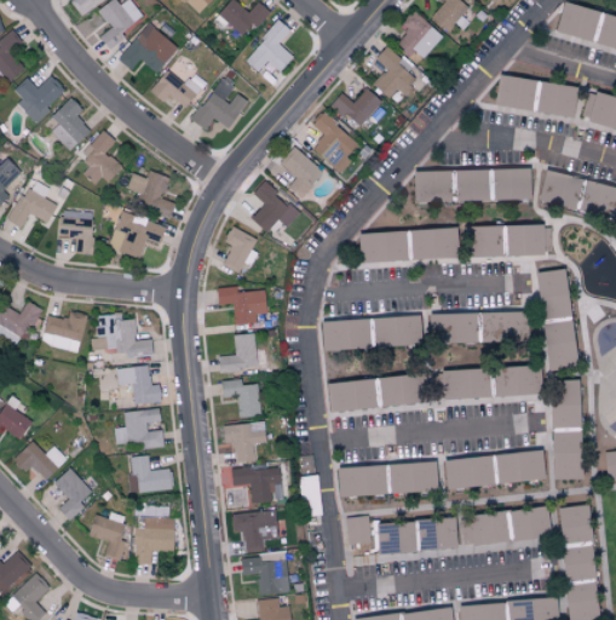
[(73,0),(73,1),(82,16),(103,0),(73,0)]
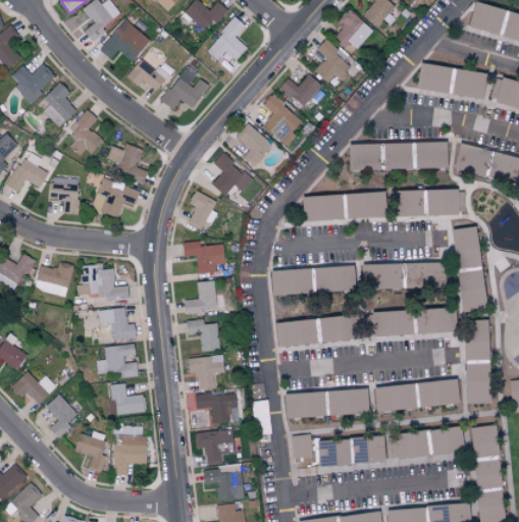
[(110,0),(106,0),(103,3),(100,0),(93,0),(84,8),(95,22),(85,31),(92,39),(122,14),(110,0)]
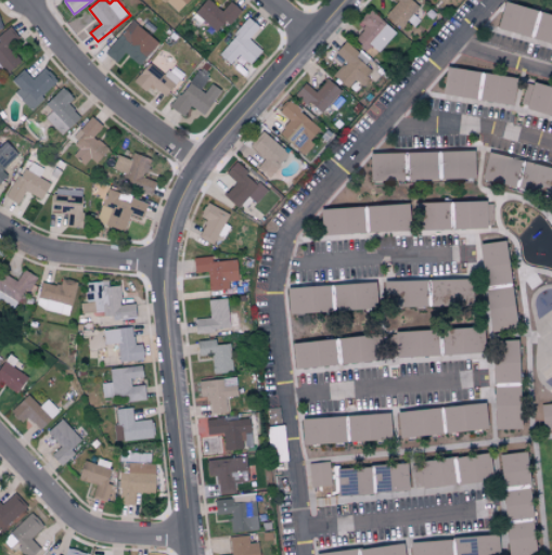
[(168,0),(180,12),(191,0),(168,0)]
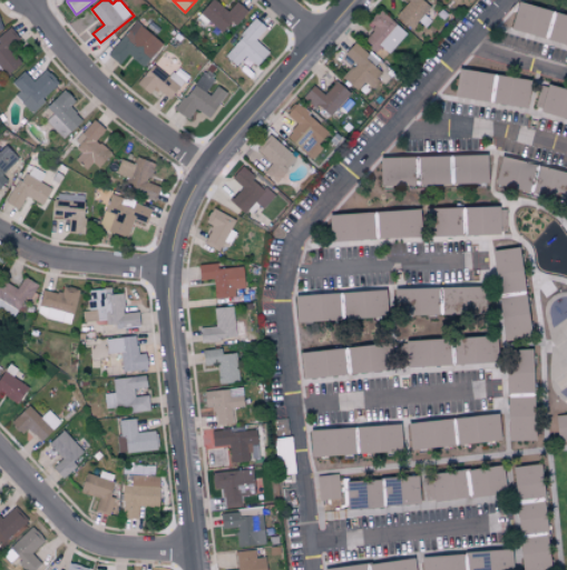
[(250,11),(238,1),(230,11),(217,0),(213,0),(202,12),(224,32),(233,22),(236,26),(250,11)]
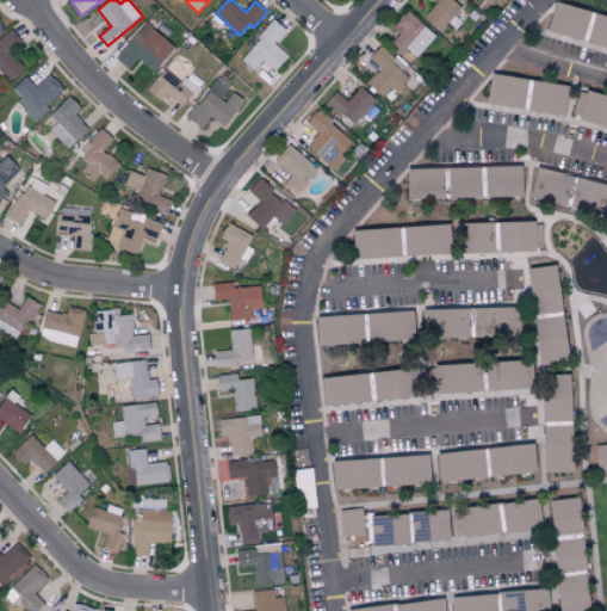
[(439,0),(440,1),(426,16),(441,30),(463,8),(454,0),(439,0)]
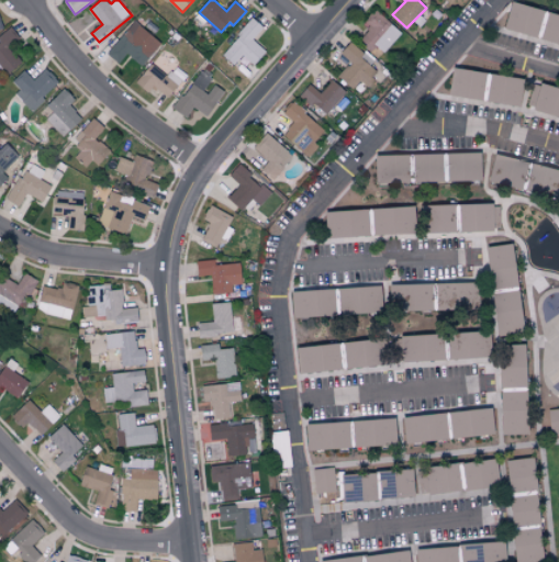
[(544,8),(511,1),(506,30),(538,35),(544,8)]
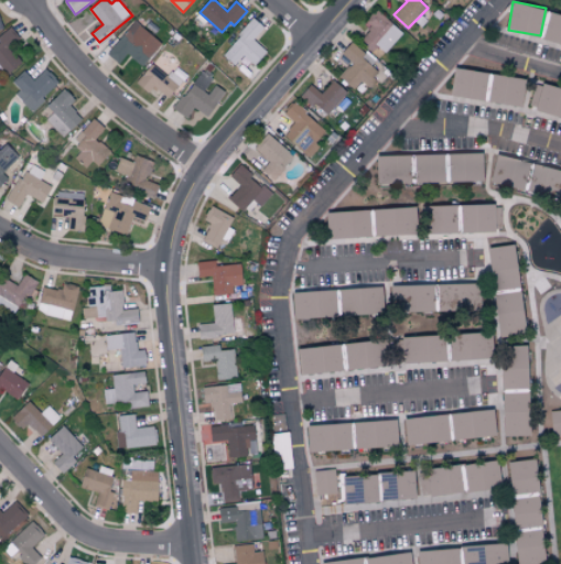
[(378,46),(389,53),(405,31),(377,11),(368,22),(374,26),(362,42),(375,52),(378,46)]
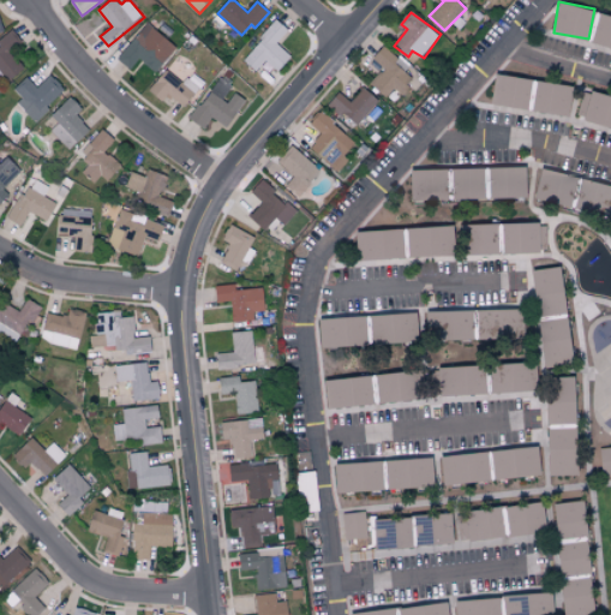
[(610,15),(599,13),(593,43),(610,47),(610,15)]
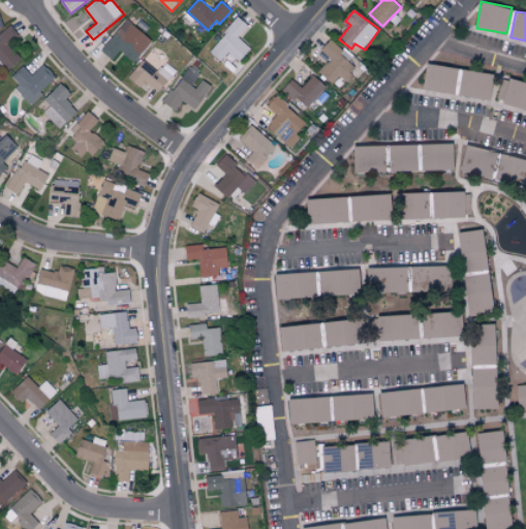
[(210,52),(222,61),(229,52),(241,61),(252,48),(239,37),(249,25),(238,17),(210,52)]
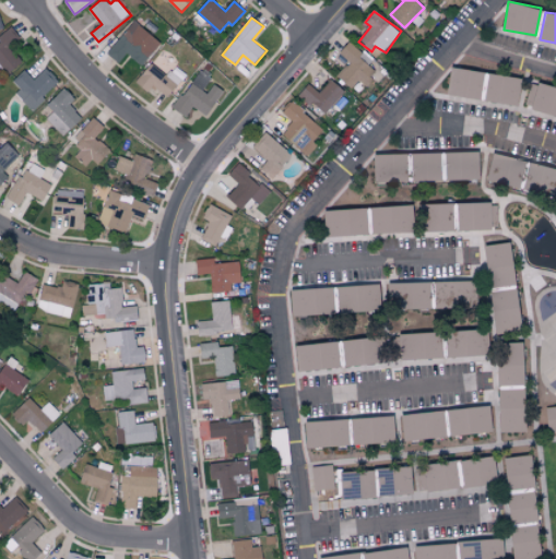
[(107,52),(119,62),(128,52),(141,66),(162,44),(137,21),(107,52)]
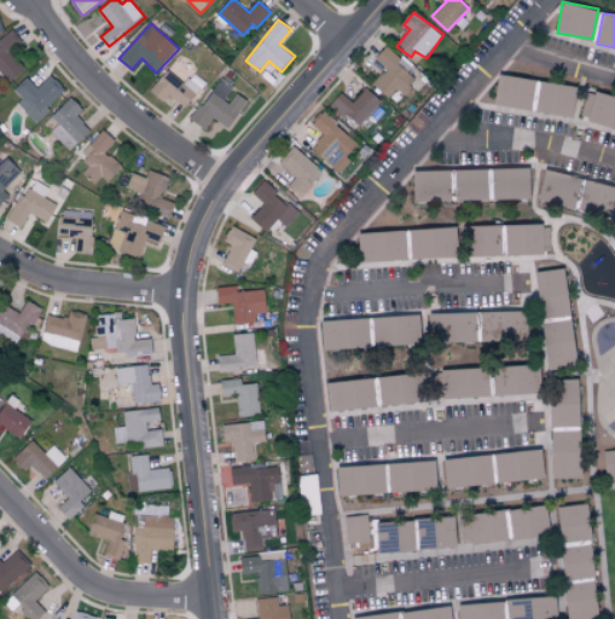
[(0,69),(10,81),(27,67),(16,53),(27,44),(13,29),(0,40),(0,45),(1,46),(0,46),(0,69)]
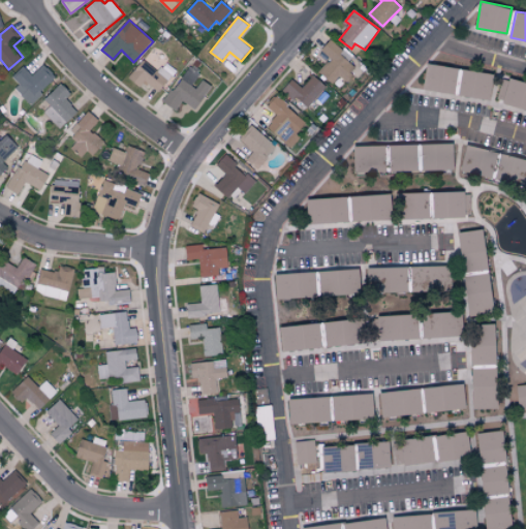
[(321,50),(332,58),(320,71),(334,84),(341,75),(346,81),(360,66),(331,39),(321,50)]
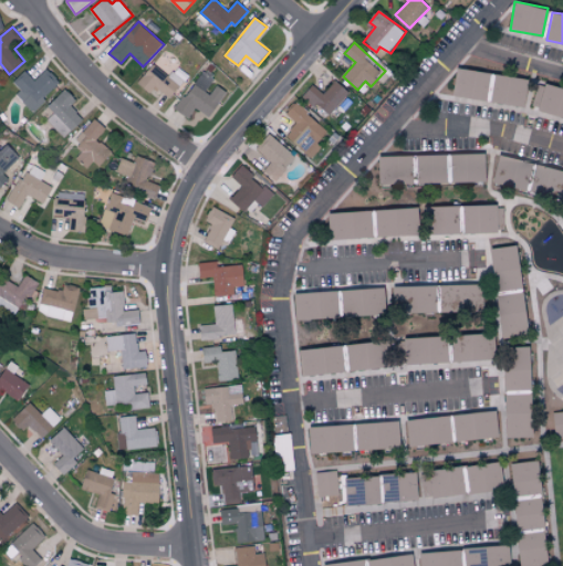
[(138,83),(150,93),(155,86),(170,98),(185,80),(173,71),(169,76),(153,64),(138,83)]
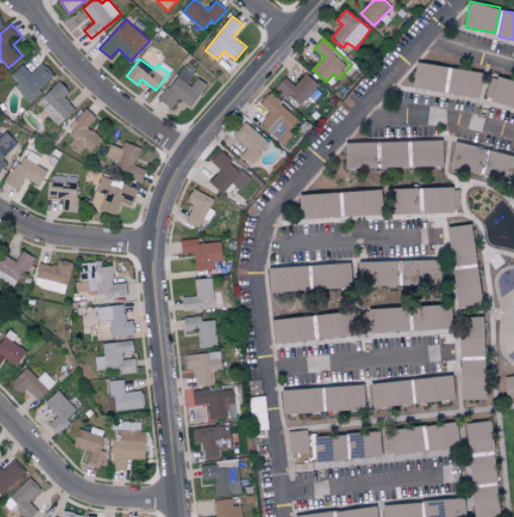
[(12,75),(19,82),(15,86),(29,101),(57,76),(43,63),(32,73),(24,65),(12,75)]
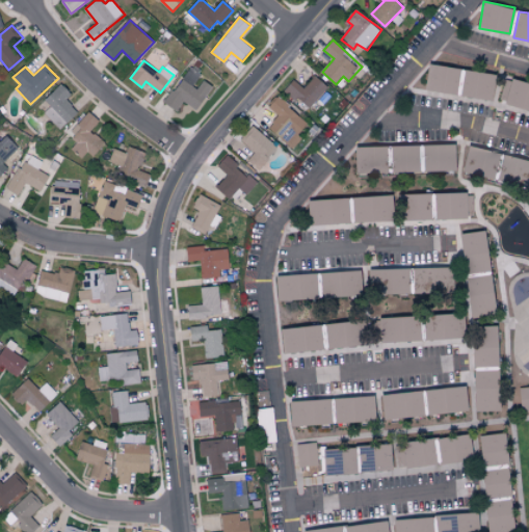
[(459,67),(427,64),(426,91),(457,94),(459,67)]
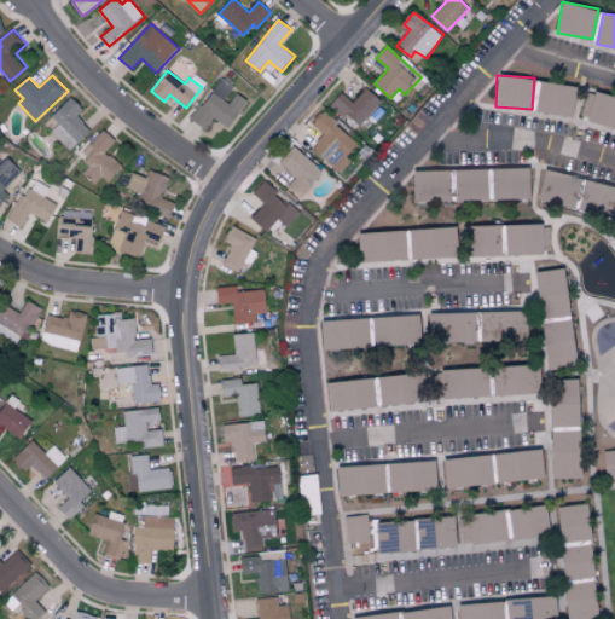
[(230,128),(248,100),(235,91),(237,87),(221,77),(193,121),(207,129),(214,117),(230,128)]
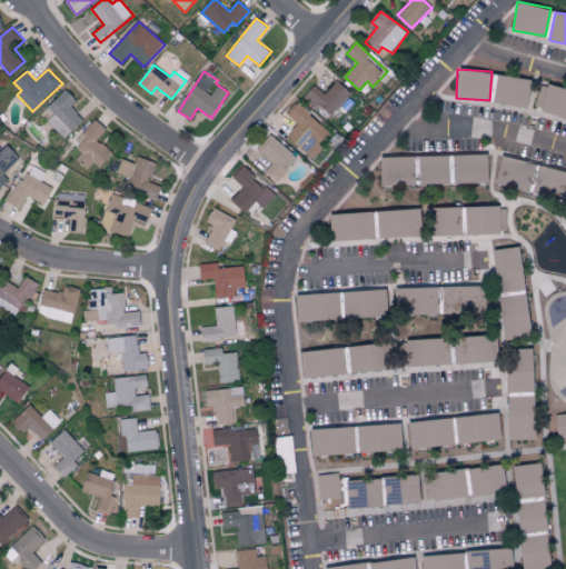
[(495,103),(528,106),(530,78),(497,75),(495,103)]
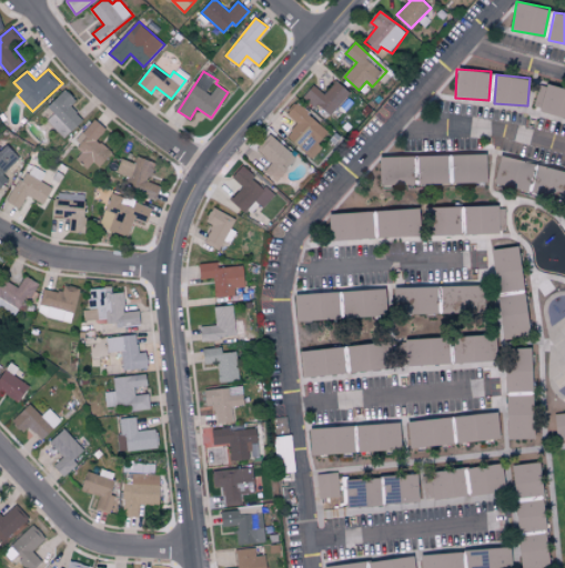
[(352,93),(338,81),(325,94),(315,84),(305,94),(330,118),(352,93)]
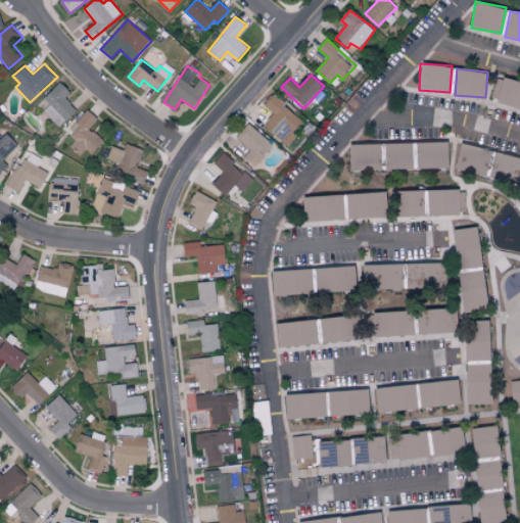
[(519,82),(498,77),(491,102),(519,107),(519,82)]
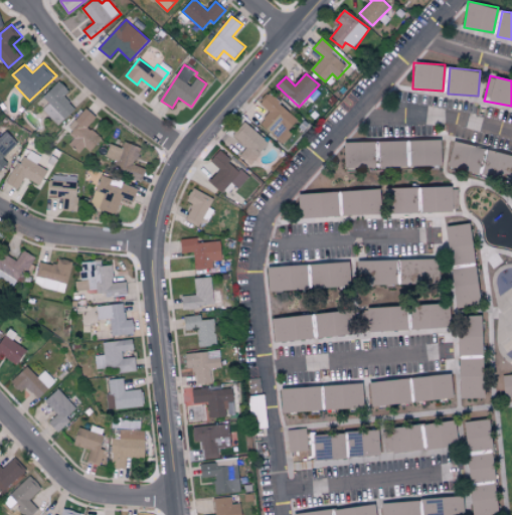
[(50,103),(43,109),(58,125),(76,109),(64,96),(69,92),(60,80),(43,96),(50,103)]
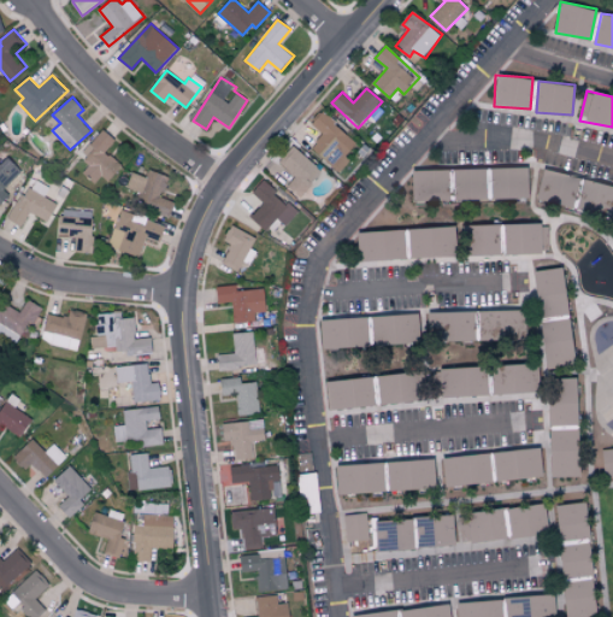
[(324,134),(312,148),(341,172),(351,159),(347,156),(358,142),(323,112),(312,124),(324,134)]
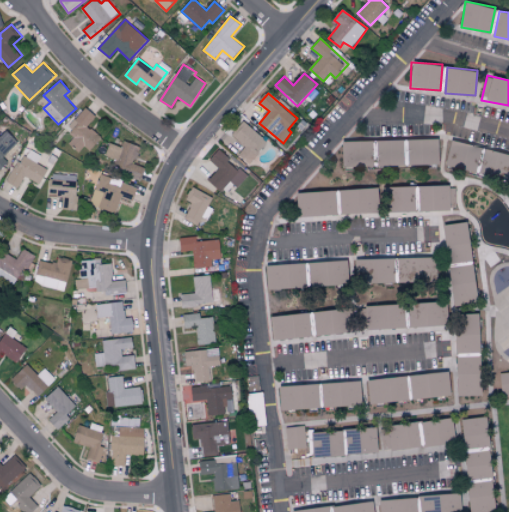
[(69,143),(86,156),(101,136),(88,126),(97,116),(85,107),(68,129),(76,135),(69,143)]
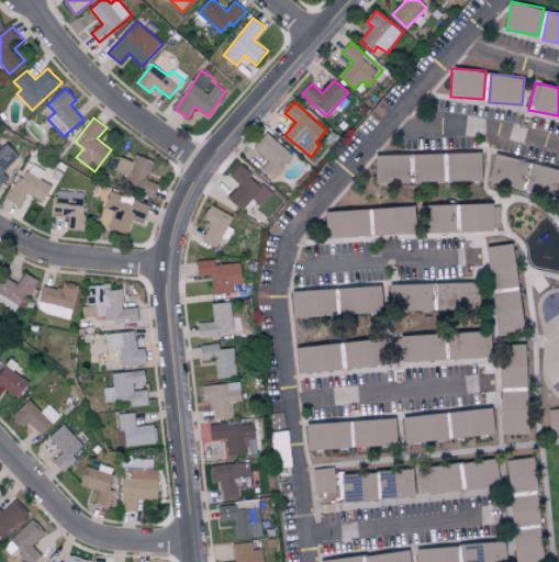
[(255,147),(270,161),(263,170),(274,180),(295,157),(268,132),(255,147)]
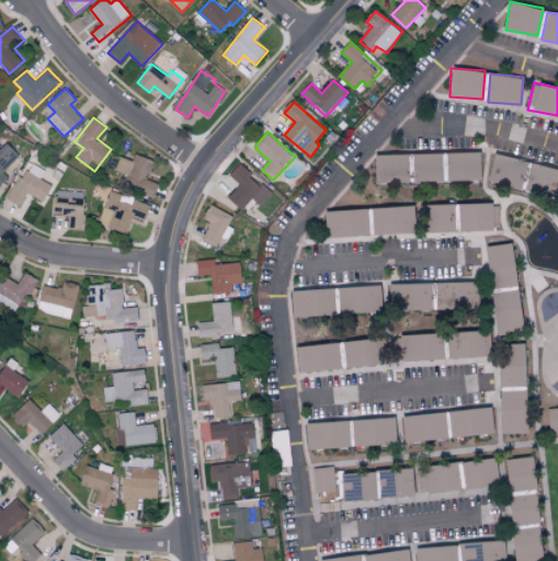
[(0,186),(10,176),(6,172),(19,158),(0,140),(0,186)]
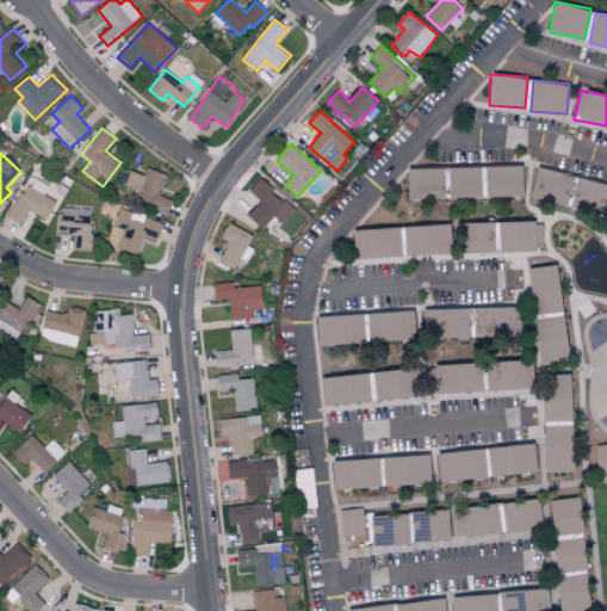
[(524,165),(485,166),(487,196),(524,196),(524,165)]
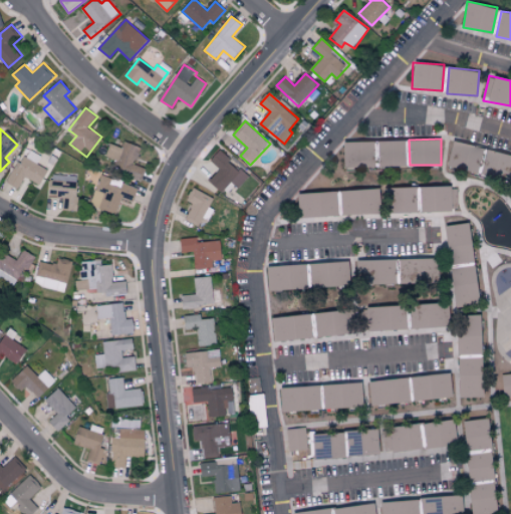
[(406,140),(379,140),(379,166),(406,166),(406,140)]
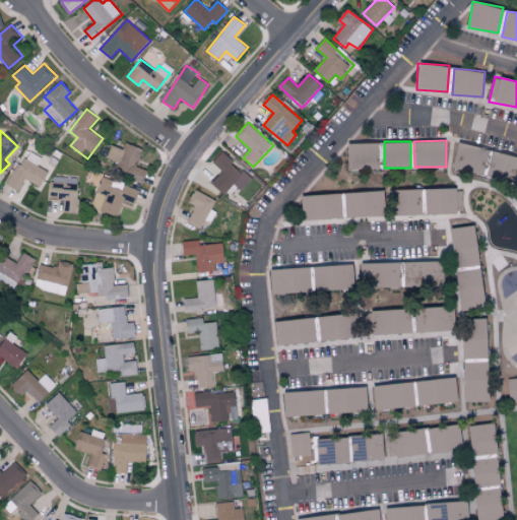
[(489,149),(459,141),(453,166),(482,173),(489,149)]
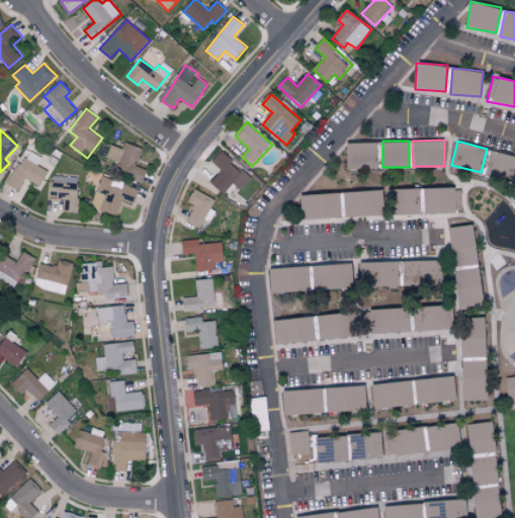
[(377,142),(346,143),(347,169),(377,168),(377,142)]
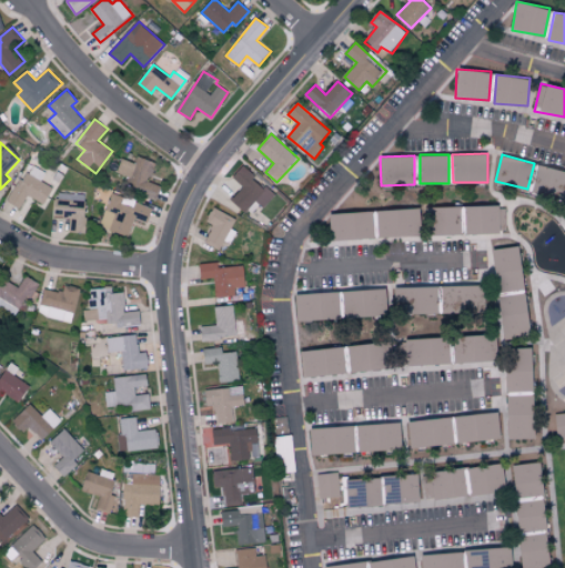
[(158,198),(161,185),(150,182),(155,161),(137,156),(135,162),(121,159),(118,173),(130,176),(127,189),(158,198)]
